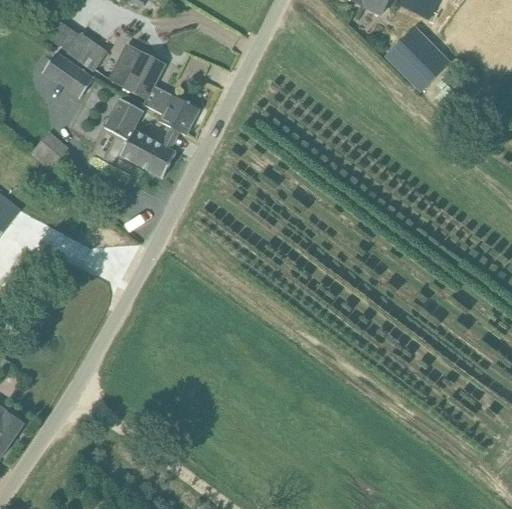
[(353,0),(363,5),(364,4),(382,13),(388,0),(353,0)]
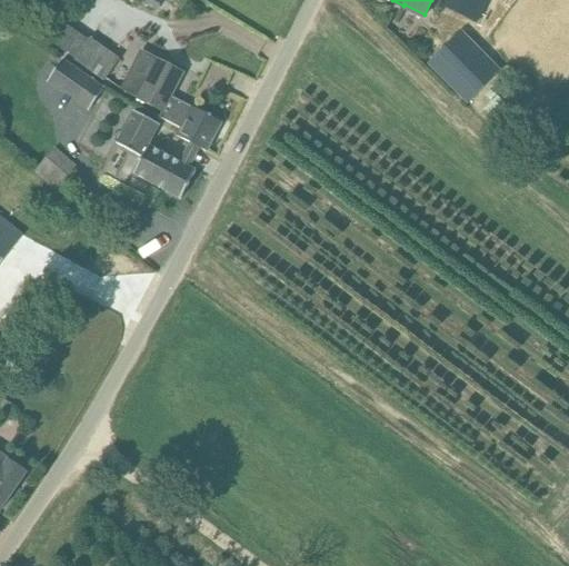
[(446,0),(443,5),(477,21),(487,0),(446,0)]
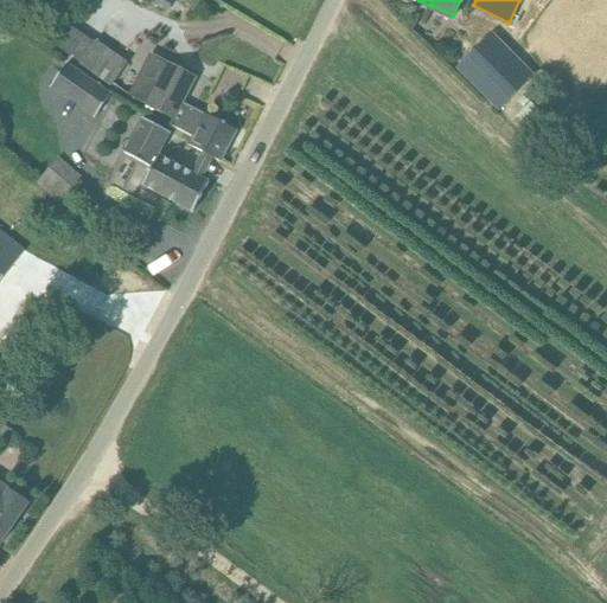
[(489,33),(459,64),(498,104),(528,76),(489,33)]
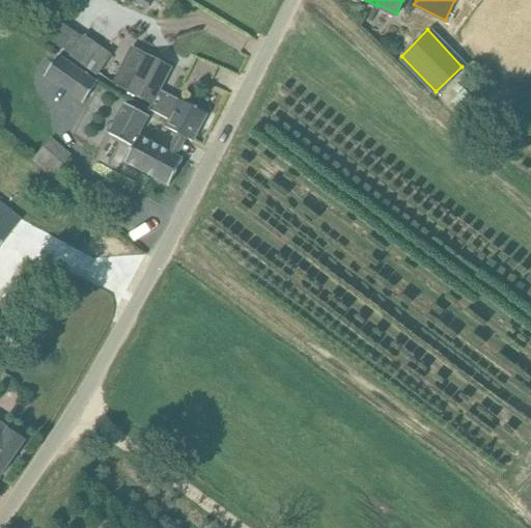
[(112,53),(84,33),(72,54),(98,74),(112,53)]
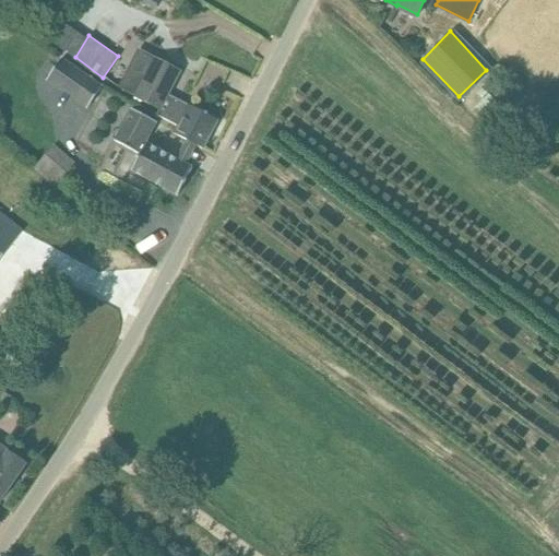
[(181,68),(155,55),(138,46),(119,84),(135,93),(135,95),(159,108),(156,113),(169,119),(167,123),(176,128),(175,130),(203,146),(218,117),(168,92),(181,68)]
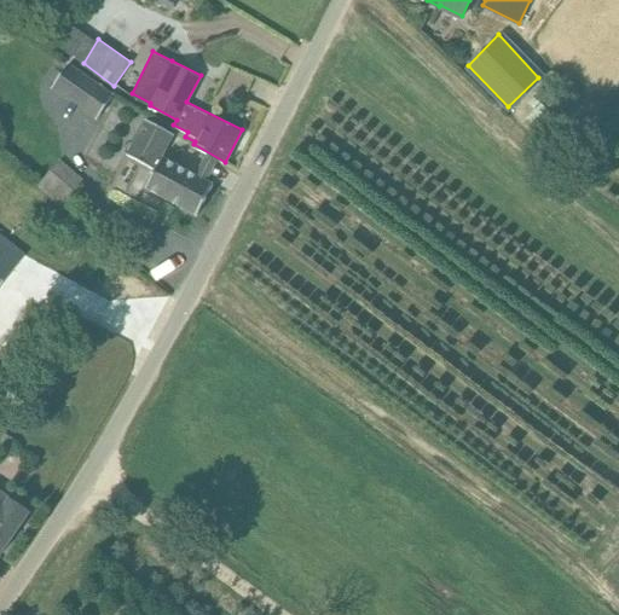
[(114,92),(70,62),(52,88),(96,119),(114,92)]
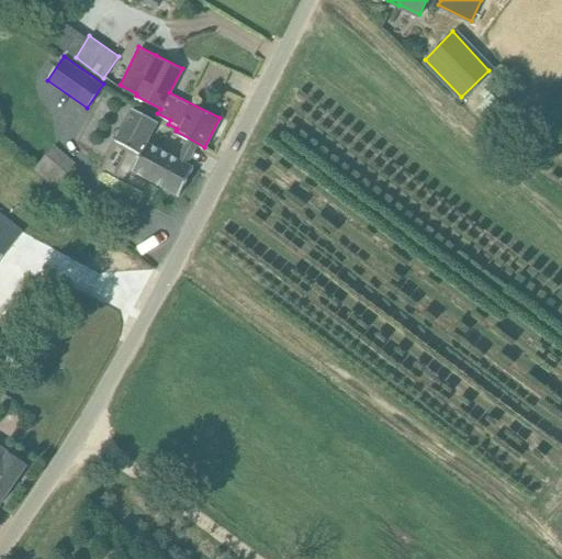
[(193,166),(148,142),(158,122),(132,108),(115,138),(142,153),(133,169),(179,194),(193,166)]
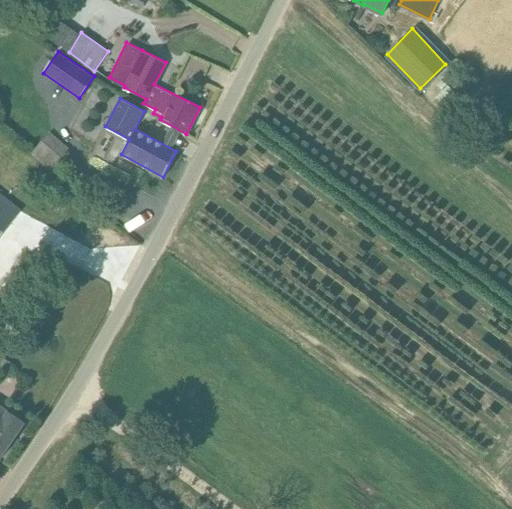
[(69,147),(50,131),(32,152),(51,168),(69,147)]
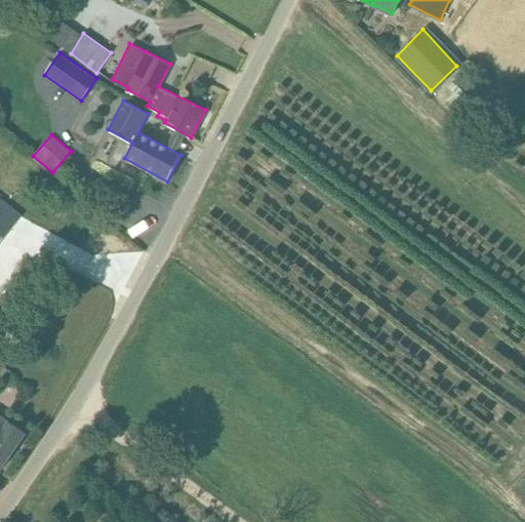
[(0,241),(22,214),(5,201),(0,197),(0,241)]
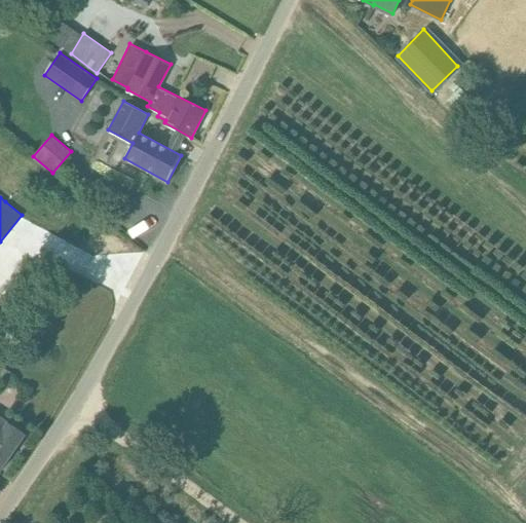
[(0,471),(26,434),(3,418),(4,415),(3,414),(1,416),(0,415),(0,471)]
